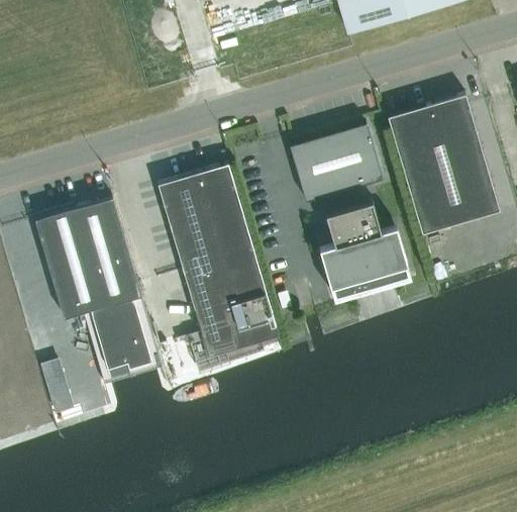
[(337,0),(347,34),(464,0),(337,0)]
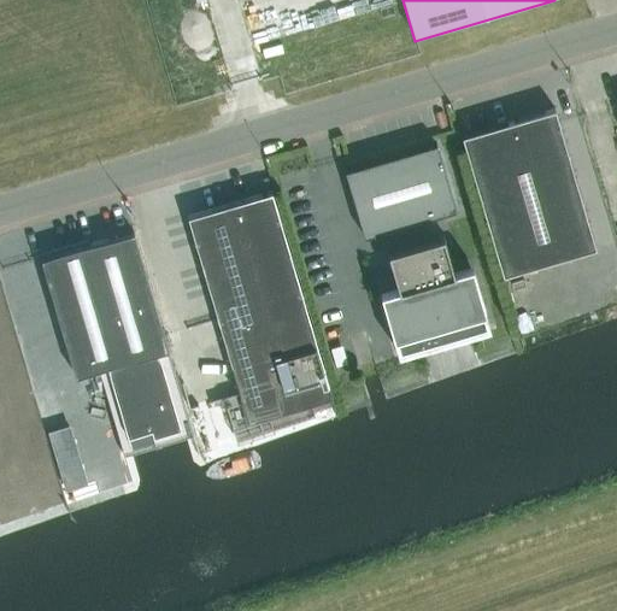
[(462,141),(466,159),(503,280),(595,253),(554,113),(507,128),(462,141)]
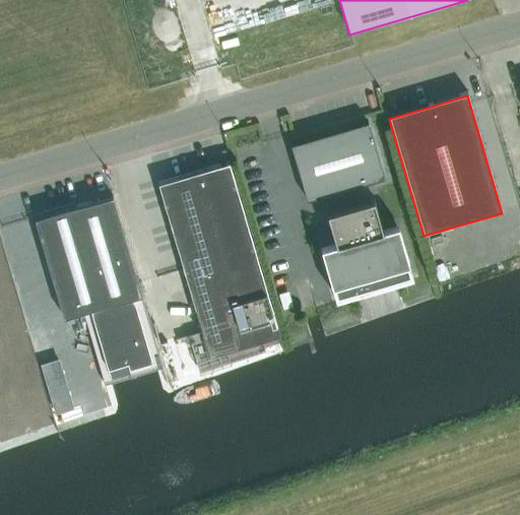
[(306,201),(307,204),(331,197),(384,181),(368,125),(364,127),(295,146),(290,148),(291,150),(306,201)]
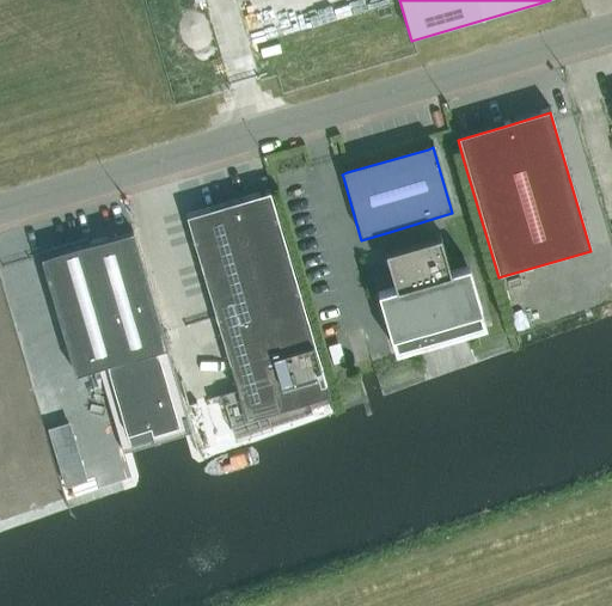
[(285,246),(270,196),(187,220),(201,270),(285,246)]
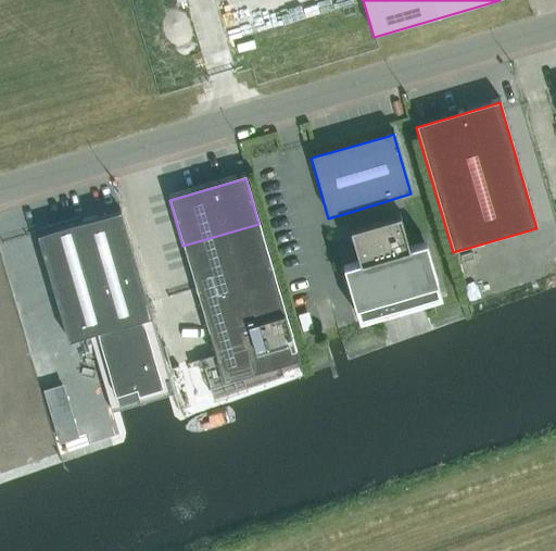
[(121,214),(37,238),(68,345),(89,338),(112,415),(174,397),(121,214)]
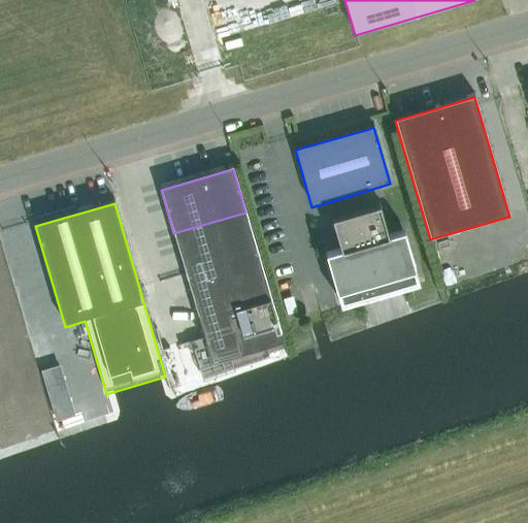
[(326,255),(340,306),(419,284),(404,232),(389,236),(378,204),(331,219),(340,251),(326,255)]
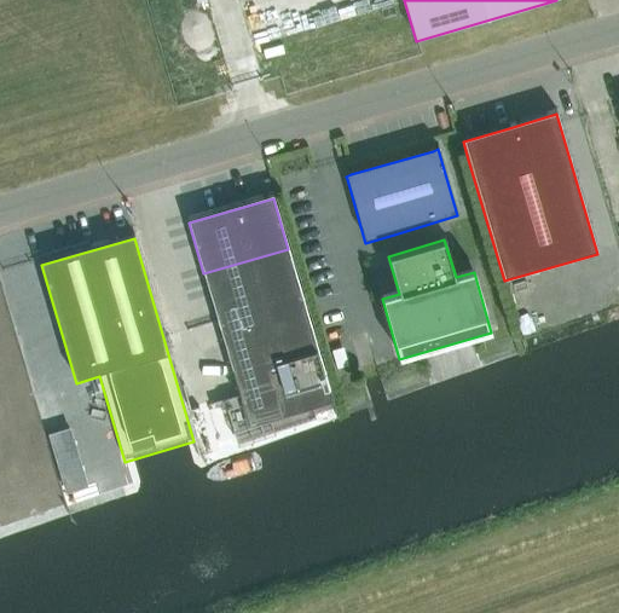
[(203,273),(219,325),(304,300),(288,249),(203,273)]
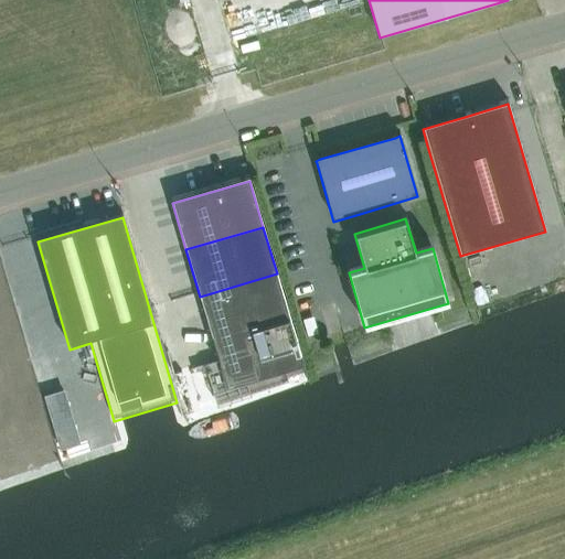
[(277,273),(200,297),(213,343),(290,321),(277,273)]
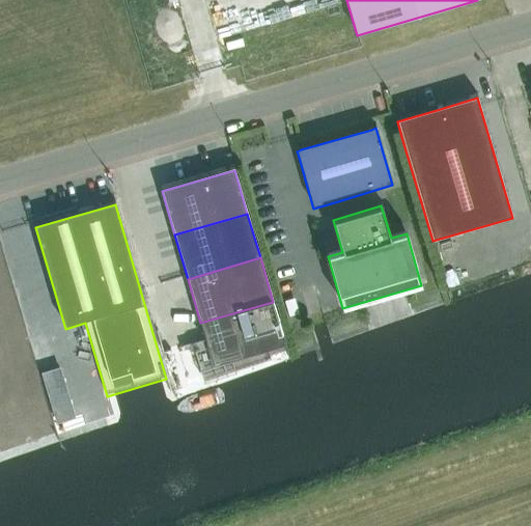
[(200,323),(214,367),(285,345),(273,302),(200,323)]
